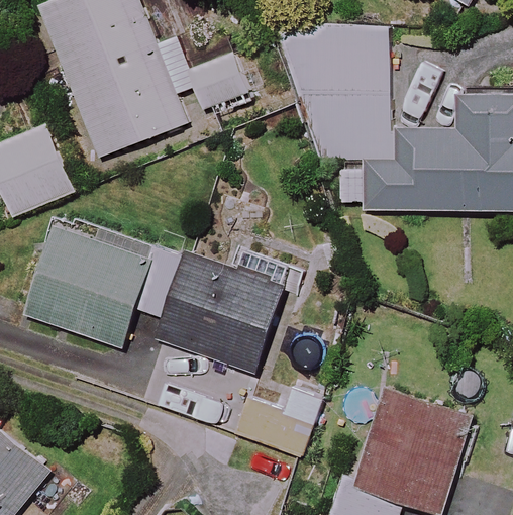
[(96,158),(188,122),(177,94),(195,87),(206,115),(249,98),(231,53),(188,70),(176,36),(155,44),(137,0),(50,0),(37,5),(96,158)]
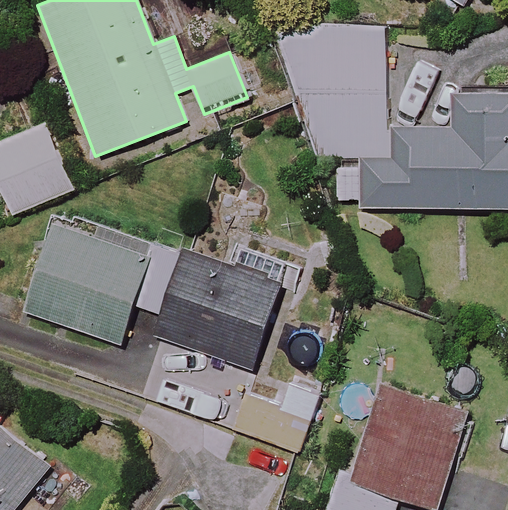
[(381,27),(266,26),(315,154),(349,154),(349,206),(507,206),(507,91),(457,91),(457,126),(380,126),(381,27)]
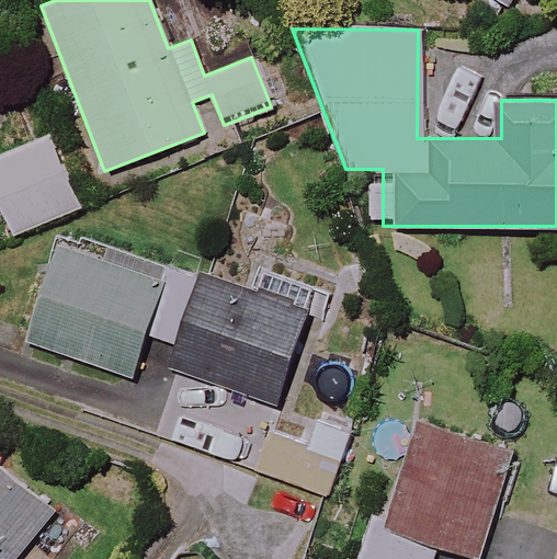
[(83,205),(52,132),(0,153),(0,205),(13,236),(83,205)]
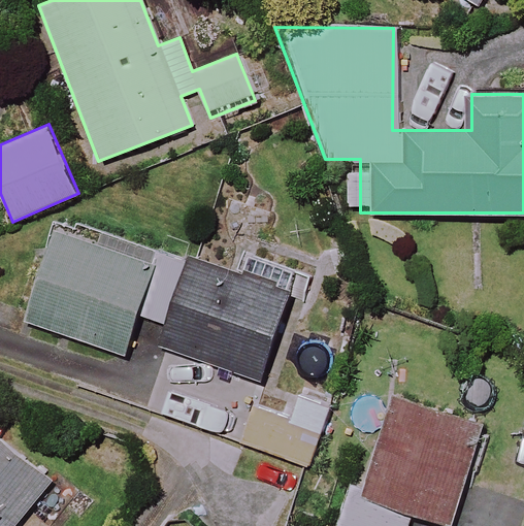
[(166,323),(171,325),(191,261),(186,260),(156,251),(56,220),(24,322),(125,354),(137,314),(166,323)]
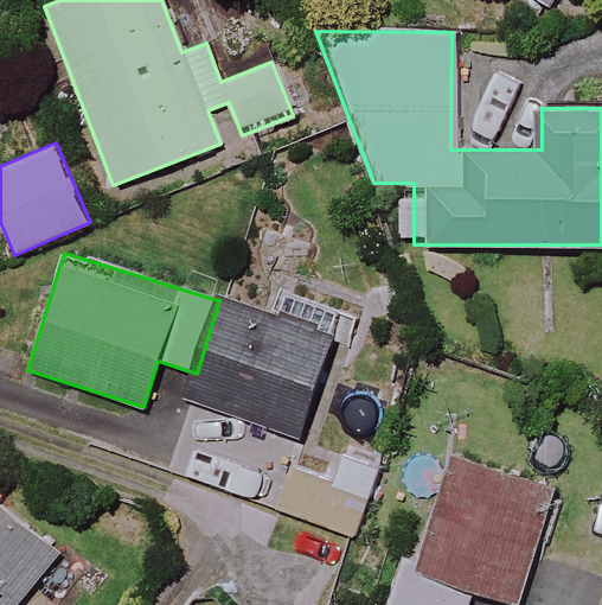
[(384,460),(299,433),(330,335),(219,300),(197,374),(165,476),(275,509),(360,536),(384,460)]
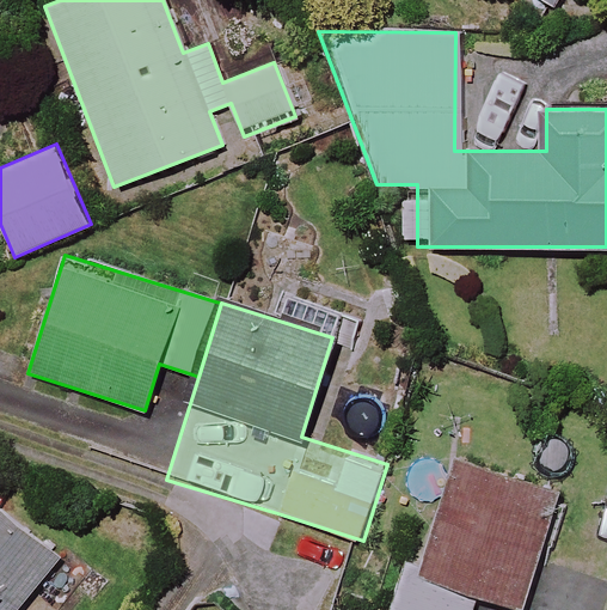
[(385,609),(471,609),(478,592),(522,608),(560,496),(457,461),(421,568),(402,562),(385,609)]
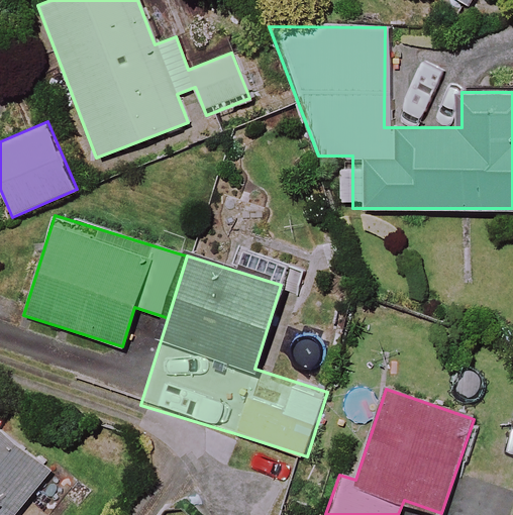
[(0,514),(10,514),(47,471),(0,431),(0,514)]
